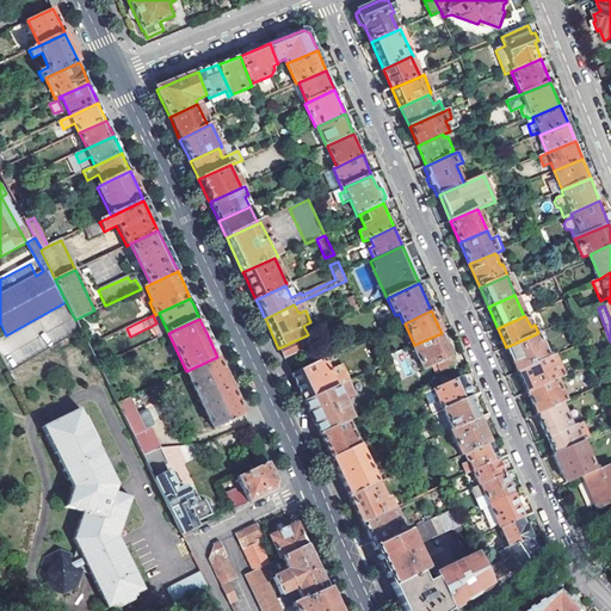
[(414,345),(413,346),(424,371),(437,365),(440,372),(456,365),(442,333),(414,345)]
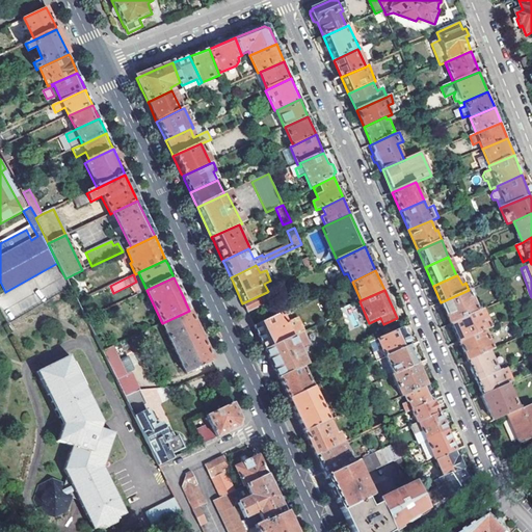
[(441,302),(451,325),(478,313),(469,290),(441,302)]
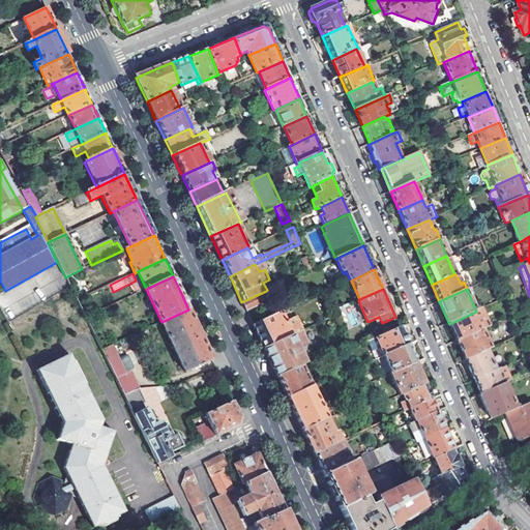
[(241,302),(246,312),(260,305),(259,303),(270,298),(266,291),(241,302)]
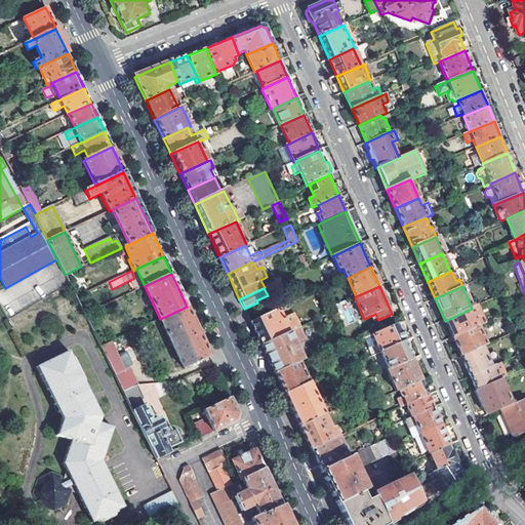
[(351,301),(340,303),(344,322),(354,320),(351,301)]
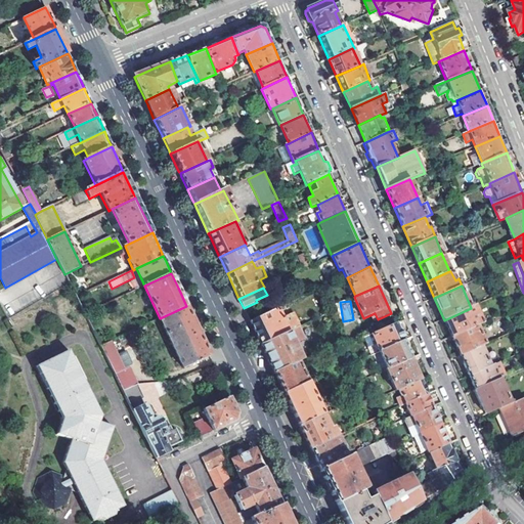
[(186,306),(160,318),(183,368),(210,356),(199,331),(194,322),(186,306)]
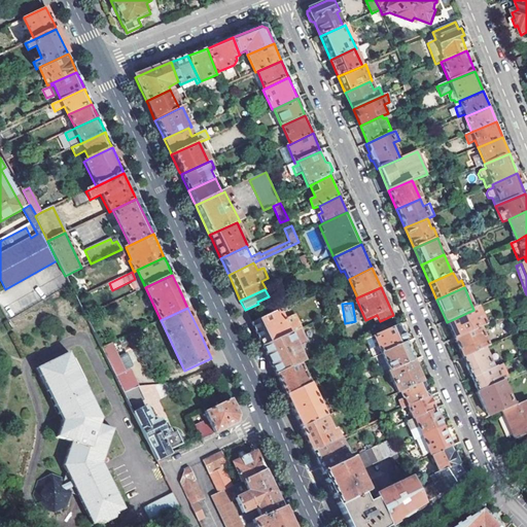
[(473,310),(447,322),(454,339),(480,327),(486,324),(479,308),(473,310)]
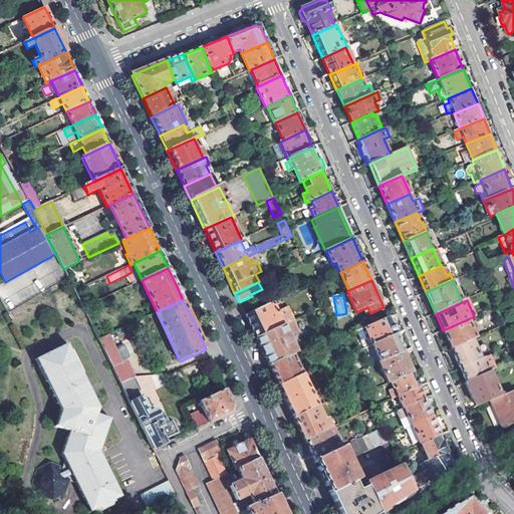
[(272,303),(245,315),(253,334),(256,338),(285,324),(282,318),(280,319),(272,303)]
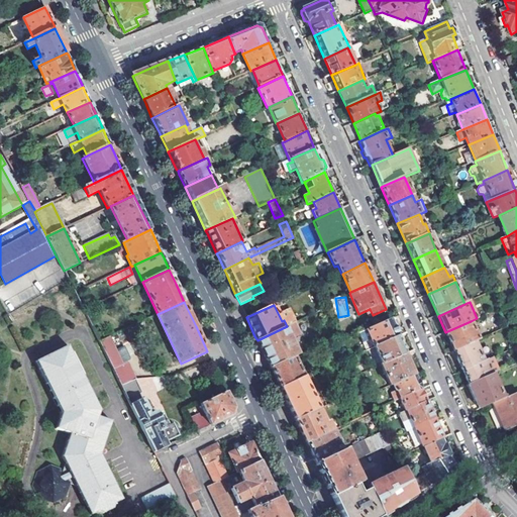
[(93,318),(88,321),(93,329),(98,327),(93,318)]
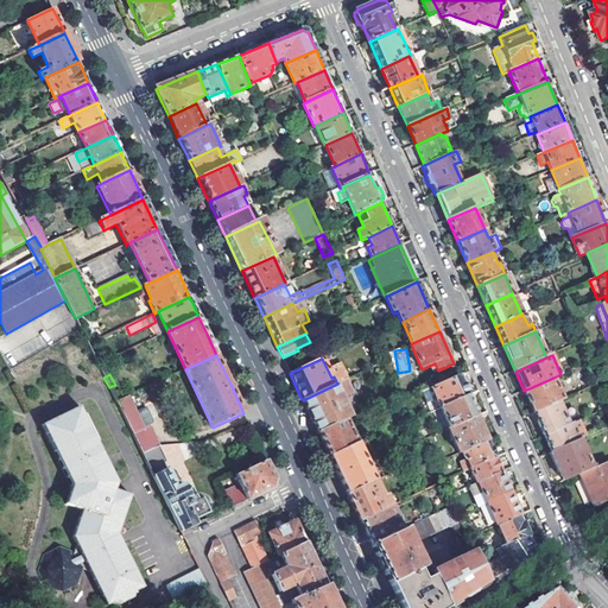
[(458,375),(431,388),(441,409),(468,396),(458,375)]
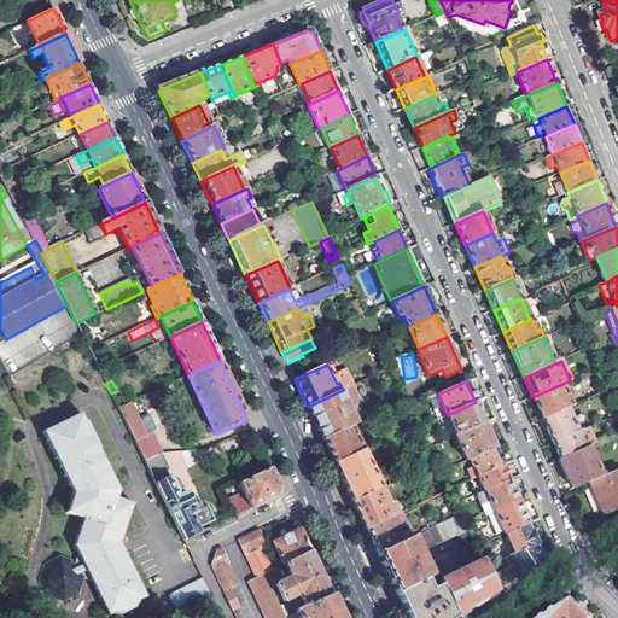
[(532,397),(542,419),(569,408),(572,407),(563,384),(532,397)]
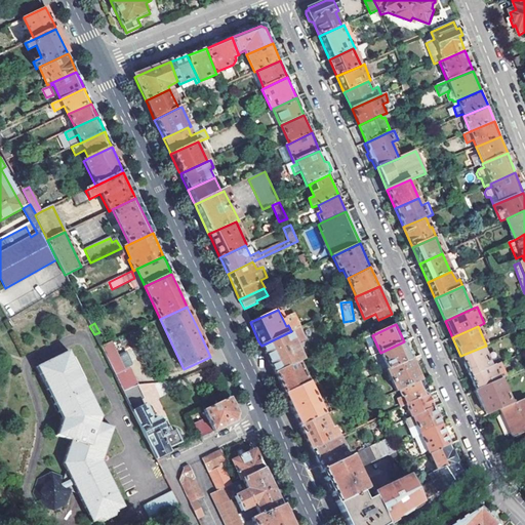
[(272,367),(275,373),(298,362),(303,360),(295,345),(306,339),(299,327),(291,331),(261,346),(270,364),(272,367)]
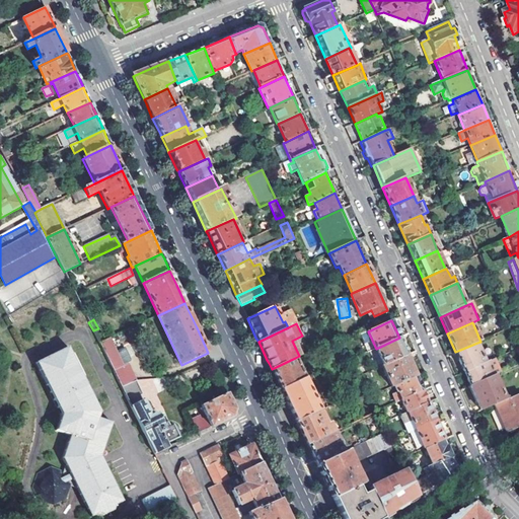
[(399,338),(376,349),(384,366),(408,355),(399,338)]
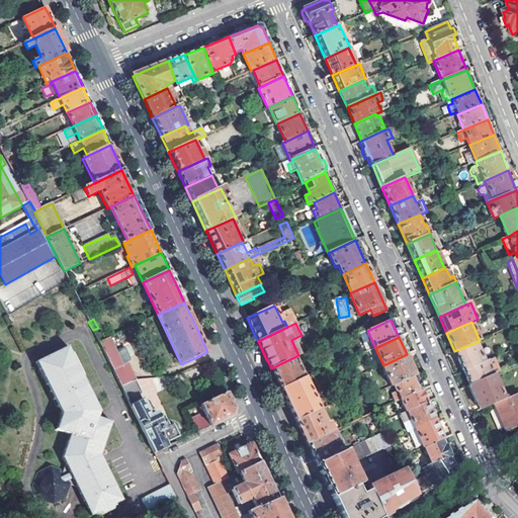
[(109,338),(99,343),(120,386),(135,379),(126,362),(121,364),(109,338)]
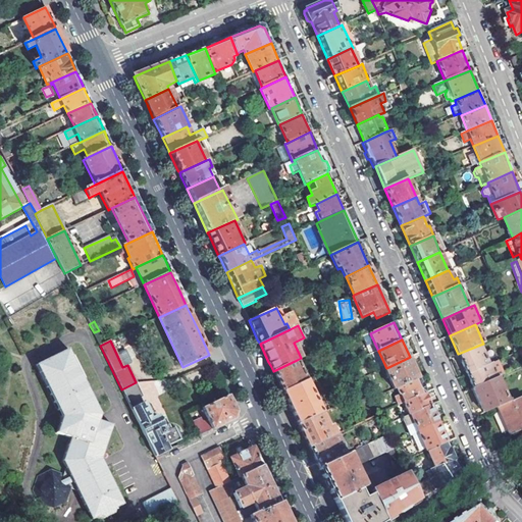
[(466,374),(488,364),(480,345),(458,354),(466,374)]
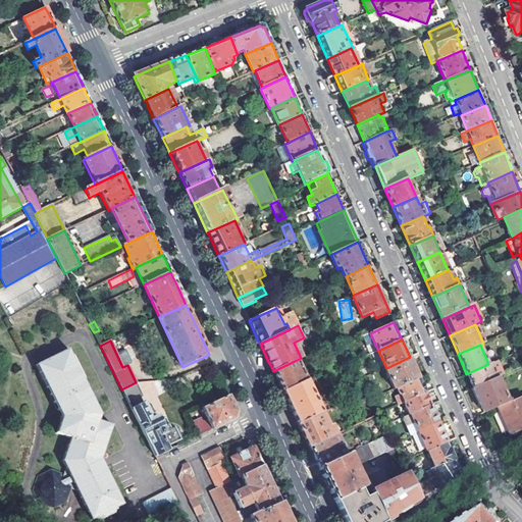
[(66,469),(63,477),(68,489),(76,492),(92,521),(100,516),(105,518),(114,513),(116,509),(124,504),(102,458),(111,425),(98,420),(100,413),(68,350),(37,365),(62,417),(58,432),(70,436),(62,462),(66,469)]
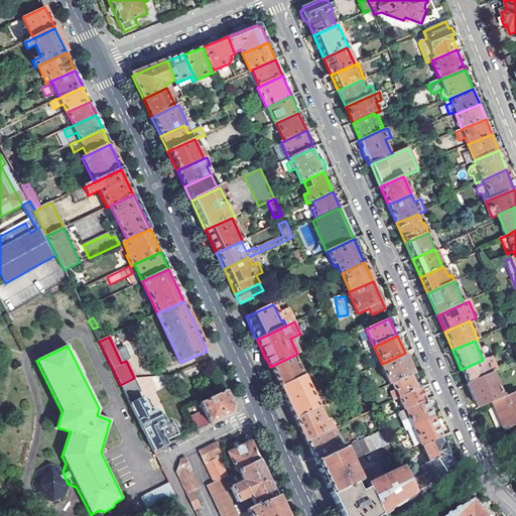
[(382,364),(374,347),(368,350),(375,367),(380,365),(382,364)]
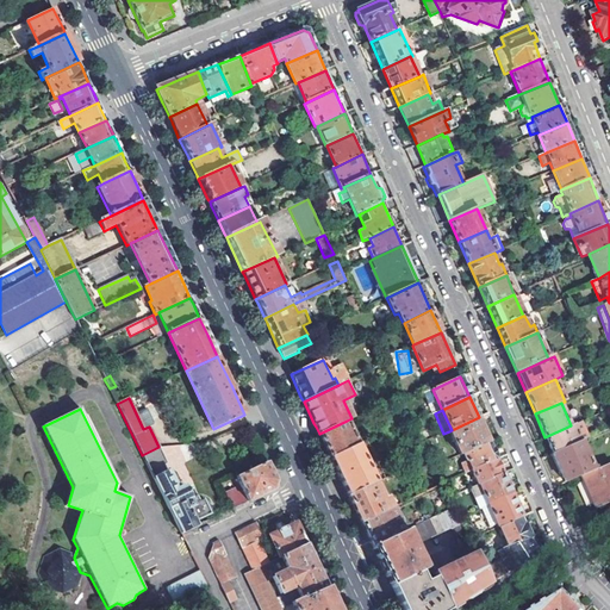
[(452,430),(449,431),(460,455),(464,454),(489,442),(479,417),(452,430)]
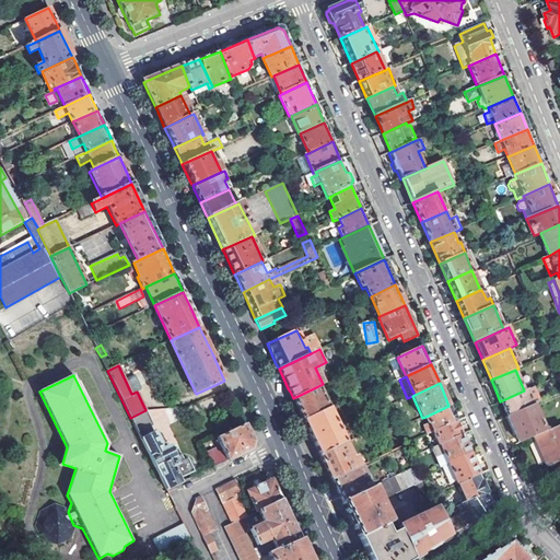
[(294,403),(303,420),(328,408),(318,386),(293,398),(294,403)]
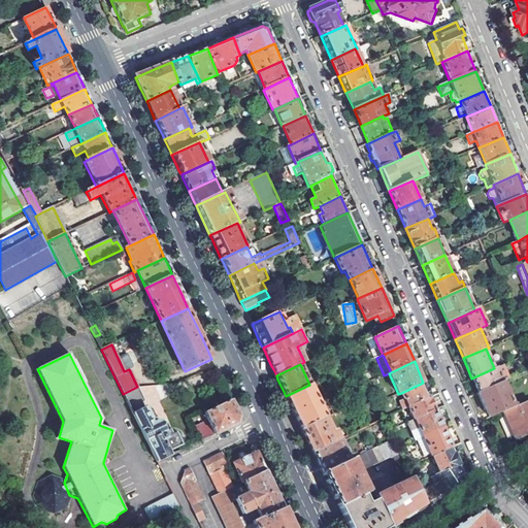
[(494,368),(471,378),(479,393),(503,382),(509,378),(503,365),(494,368)]
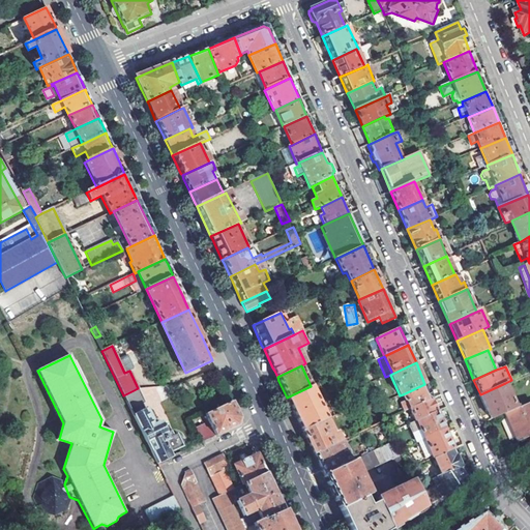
[(480,394),(491,419),(506,412),(516,408),(505,383),(480,394)]
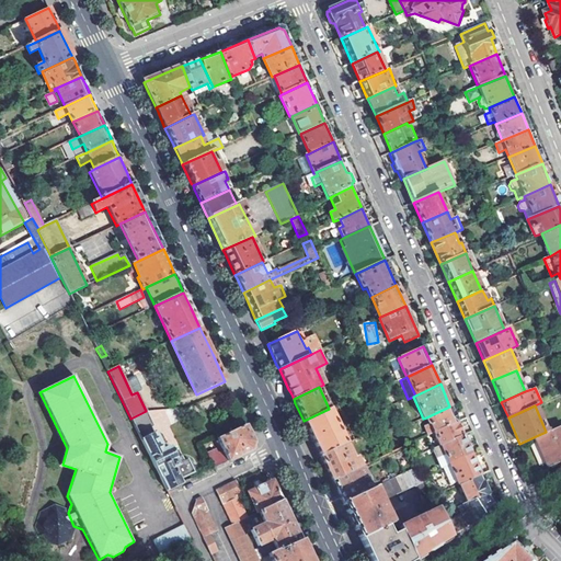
[(436,432),(457,423),(449,407),(426,418),(430,426),(433,425),(436,432)]
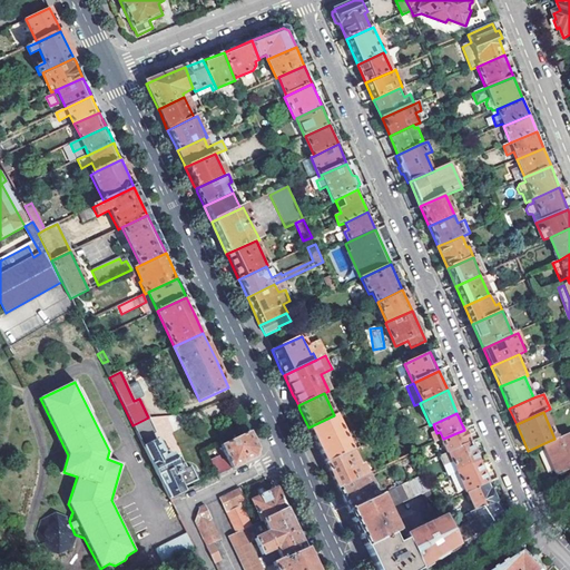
[(334,415),(308,428),(311,432),(325,463),(351,451),(334,415)]
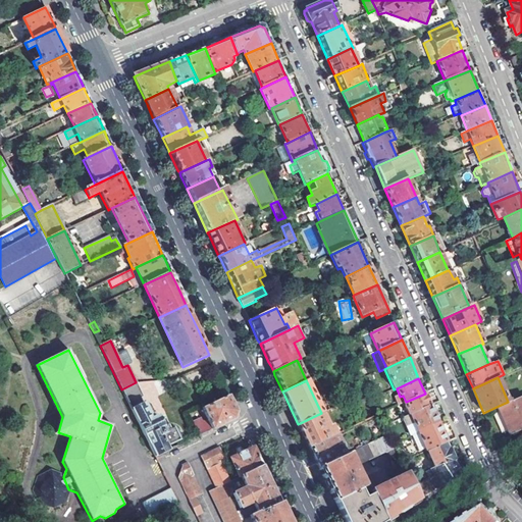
[(144,398),(136,382),(121,389),(155,457),(165,452),(164,449),(168,447),(167,446),(179,439),(178,437),(180,435),(177,430),(174,427),(170,429),(168,424),(163,426),(158,416),(152,419),(142,398),(144,398)]
